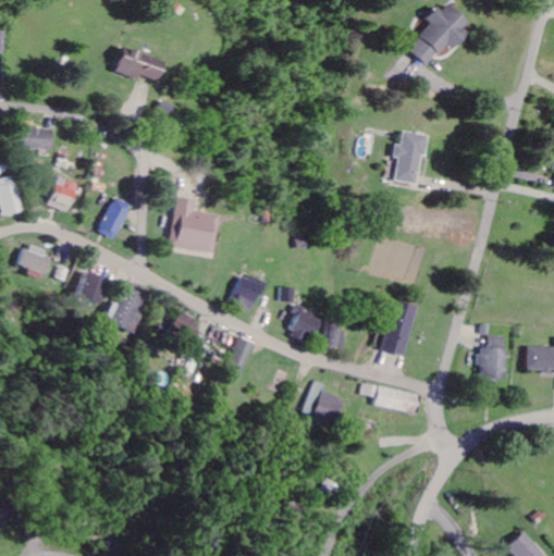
[(466,33),(460,27),(467,21),(444,0),(426,20),(430,23),(407,48),(426,64),(445,42),(452,49),(466,33)]
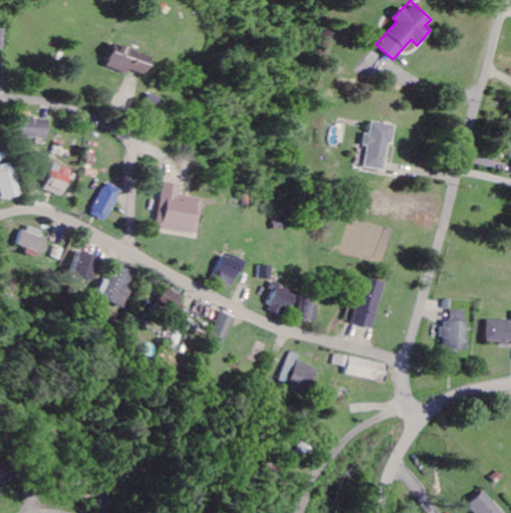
[(124,72),(125,68),(145,73),(150,54),(109,43),(103,66),(124,72)]
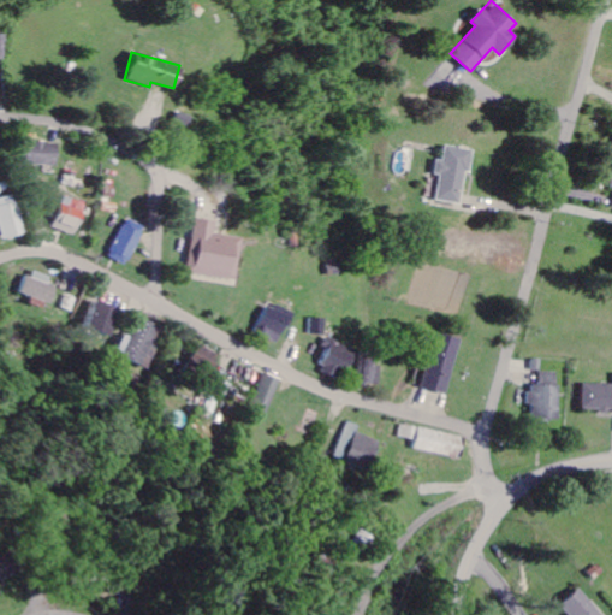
[(55,142),(24,141),(24,163),(54,164),(55,142)]
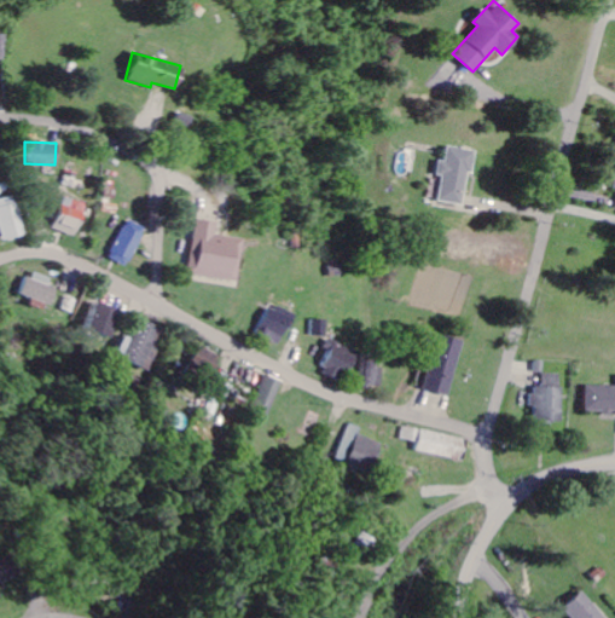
[(464,204),(471,149),(446,145),(444,160),(436,159),(434,173),(440,174),(435,201),(464,204)]
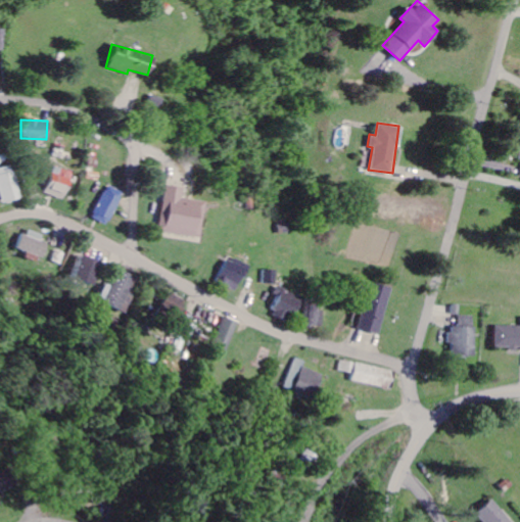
[(0,197),(1,202),(19,198),(13,163),(0,165),(0,197)]
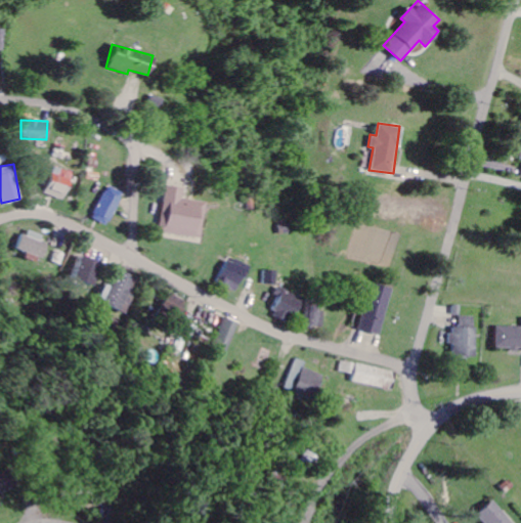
[(62,200),(73,172),(53,166),(44,193),(62,200)]
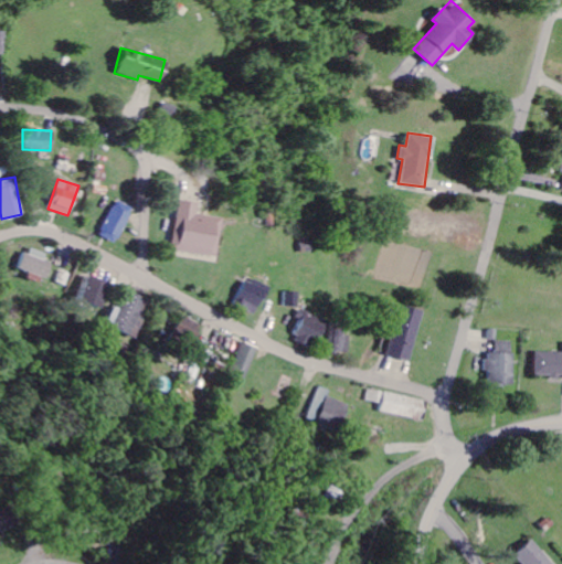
[(99,235),(117,243),(131,208),(114,200),(99,235)]
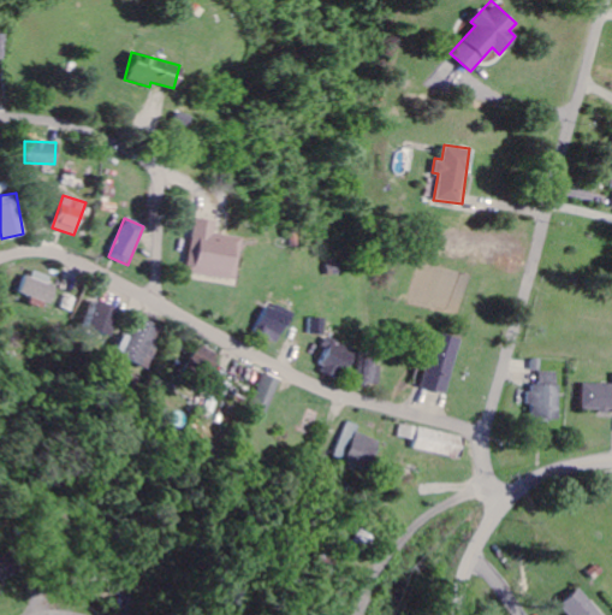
[(233,278),(239,236),(212,232),(213,220),(192,218),(184,272),(233,278)]
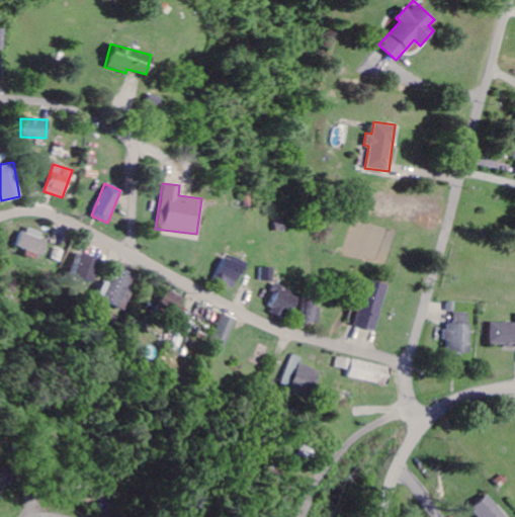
[(47,240),(38,237),(40,232),(24,226),(16,246),(41,255),(47,240)]
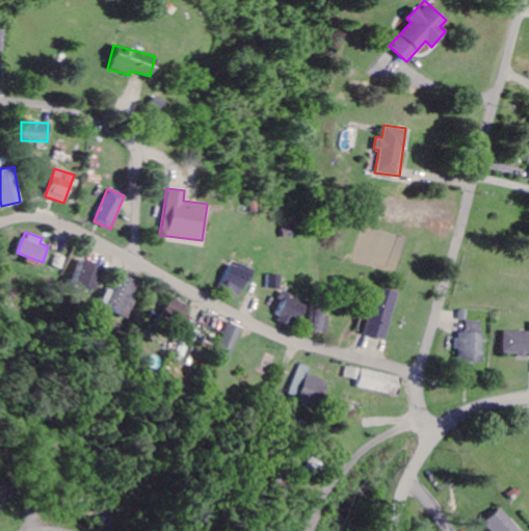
[(94,289),(101,264),(81,258),(74,283),(94,289)]
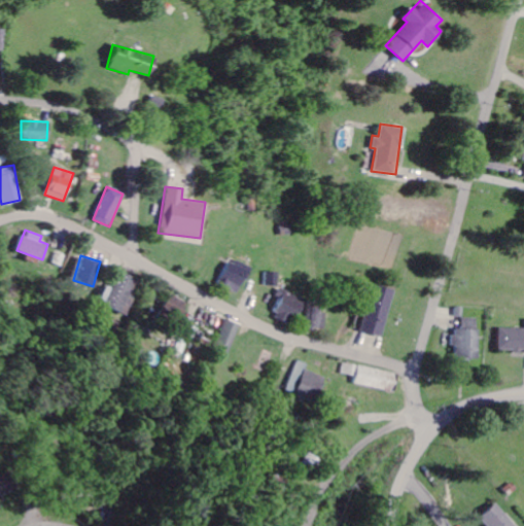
[(237,292),(249,267),(228,257),(216,284),(237,292)]
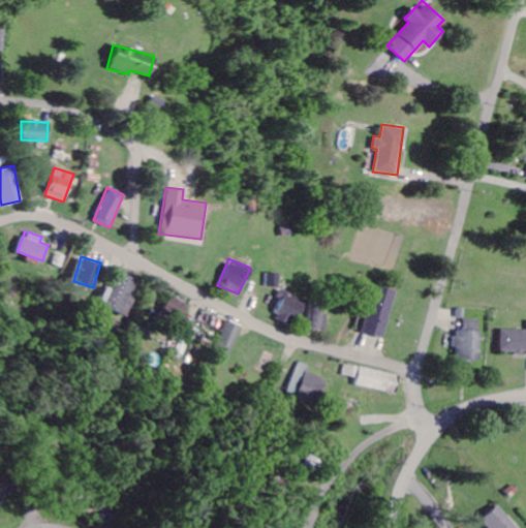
[(105,286),(97,304),(122,315),(138,281),(120,272),(112,289),(105,286)]
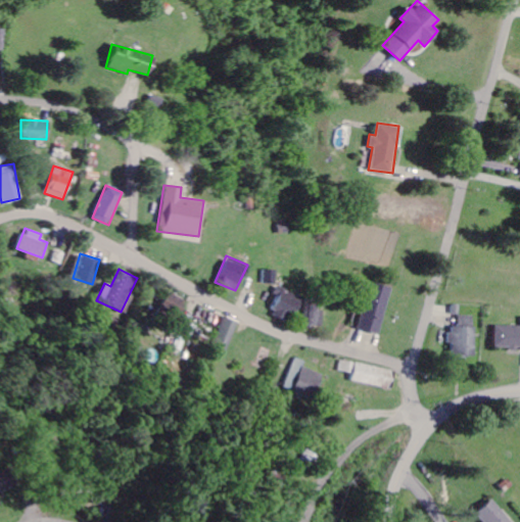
[(263,282),(275,283),(275,270),(263,269),(263,282)]
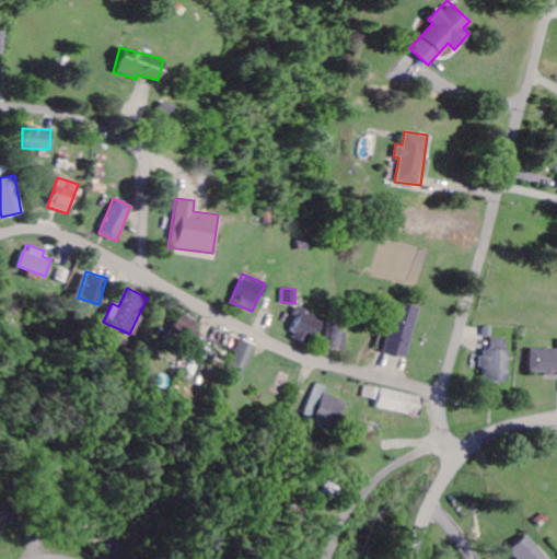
[(406,357),(419,307),(397,302),(383,351),(406,357)]
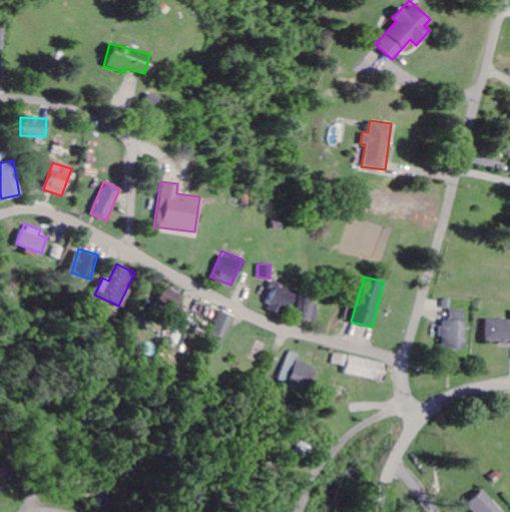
[(266,308),(285,316),(295,289),(271,281),(268,288),(272,290),(266,308)]
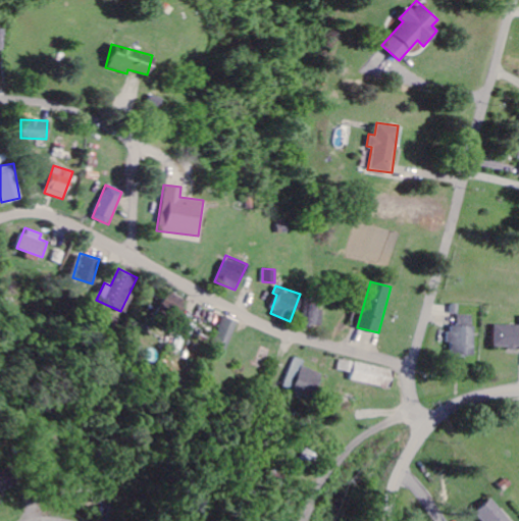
[(185,301),(167,291),(159,304),(176,314),(185,301)]
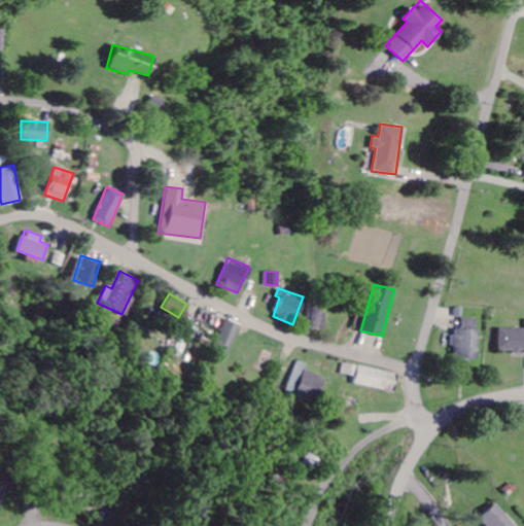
[(326,312),(319,312),(319,304),(309,304),(308,327),(325,328),(326,312)]
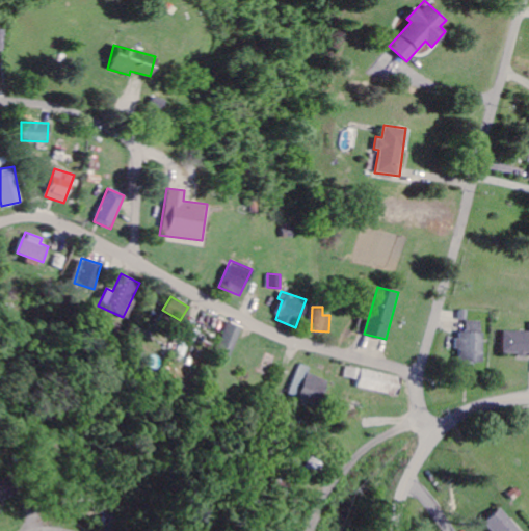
[(459,362),(482,362),(482,320),(466,320),(466,335),(455,335),(455,348),(459,348),(459,362)]
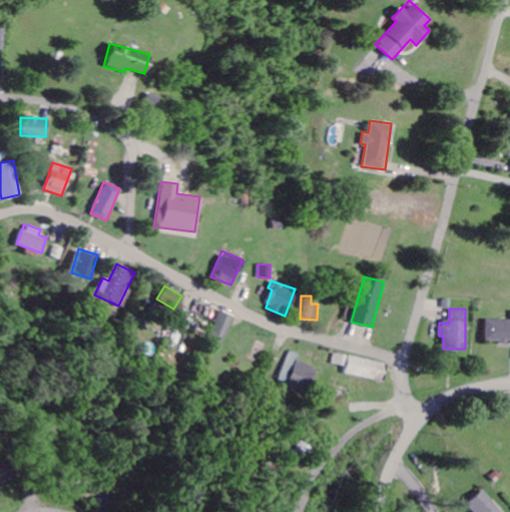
[(206,336),(219,343),(232,316),(219,310),(206,336)]
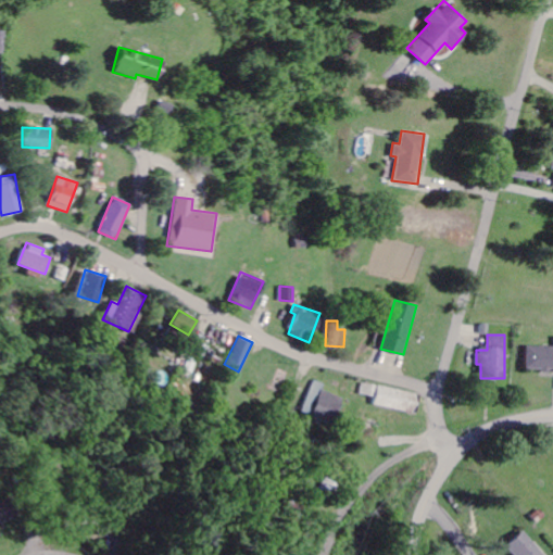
[(552,345),(526,345),(525,369),(552,369),(552,345)]
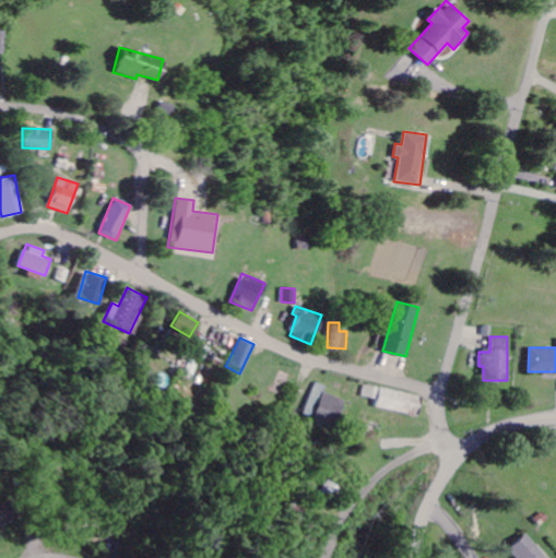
[(323,391),(326,386),(316,381),(304,414),(336,427),(346,400),(323,391)]
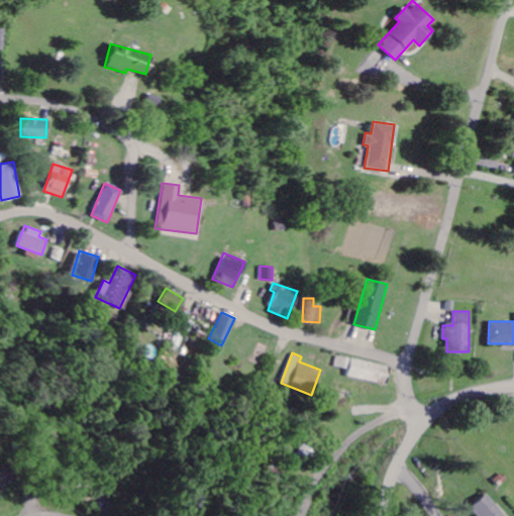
[(386,385),(390,366),(336,354),(334,366),(348,369),(346,377),(386,385)]
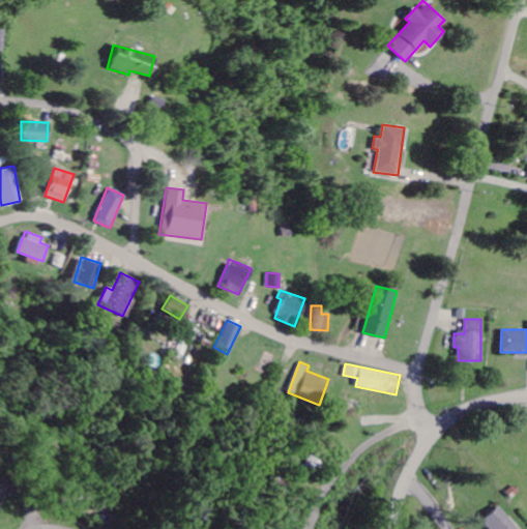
[(515,528),(498,505),(479,520),(487,528),(515,528)]
